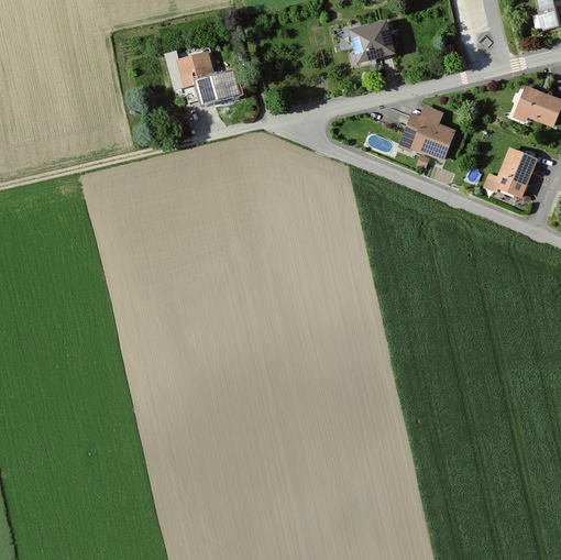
[(550,0),(557,28),(560,26),(560,0),(550,0)]
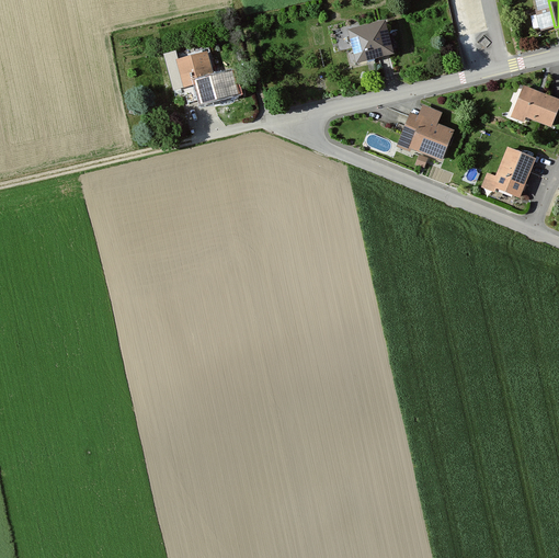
[(383,21),(344,29),(352,63),(390,54),(383,21)]
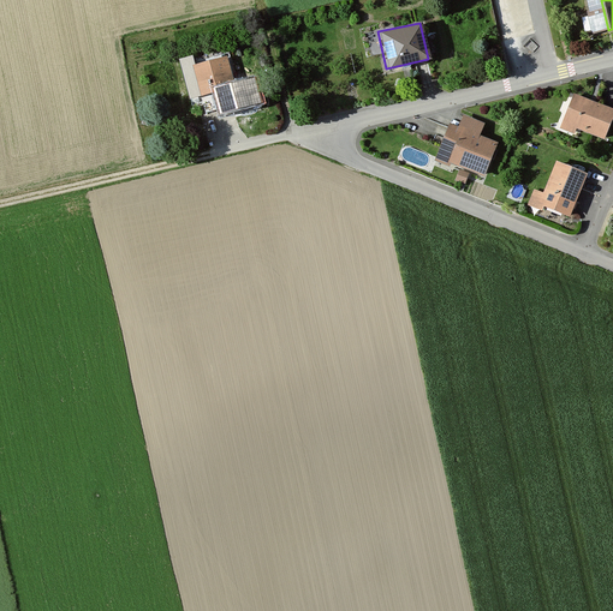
[(533,36),(528,41),(535,48),(541,43),(533,36)]
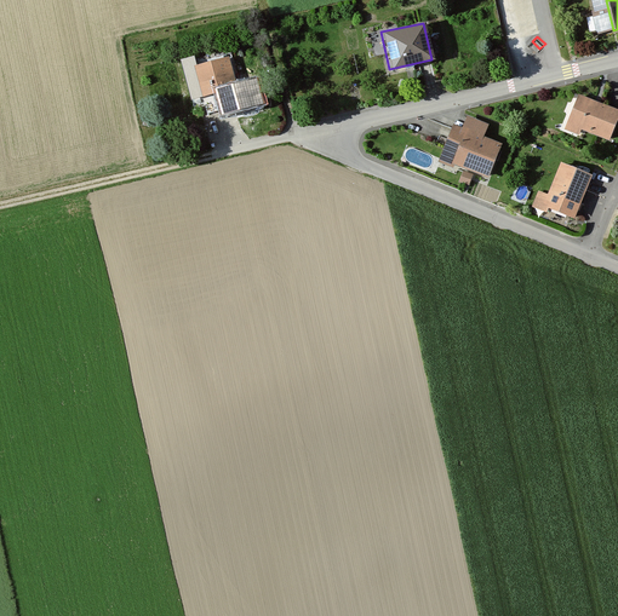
[(230,56),(193,65),(200,98),(209,96),(212,108),(218,105),(221,114),(252,105),(250,97),(264,93),(259,75),(236,81),(230,56)]
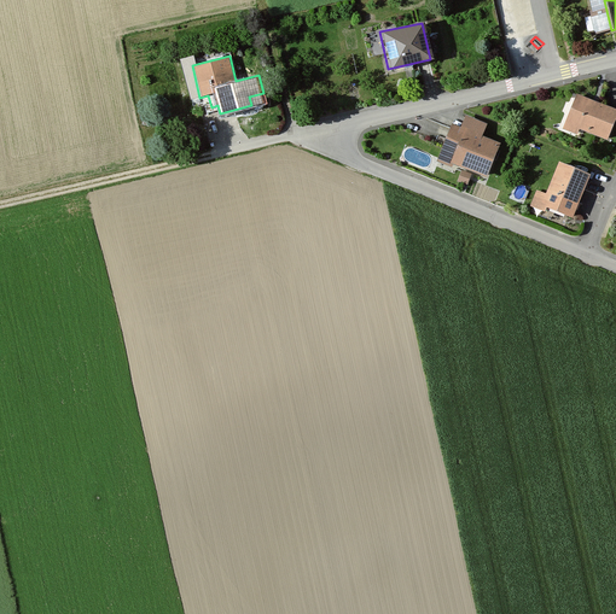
[(615,106),(577,93),(565,124),(608,140),(615,118),(615,106)]
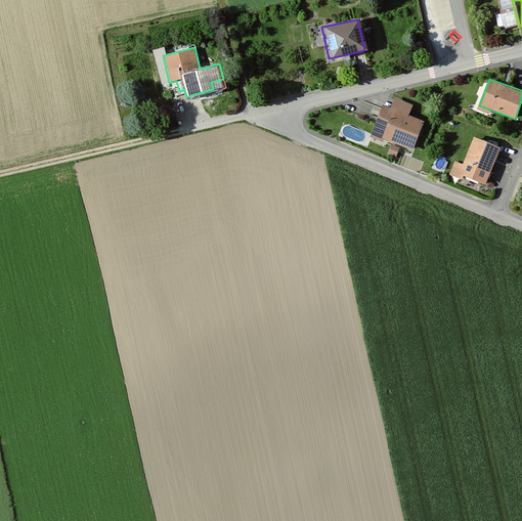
[(424,120),(383,104),(371,135),(411,150),(424,120)]
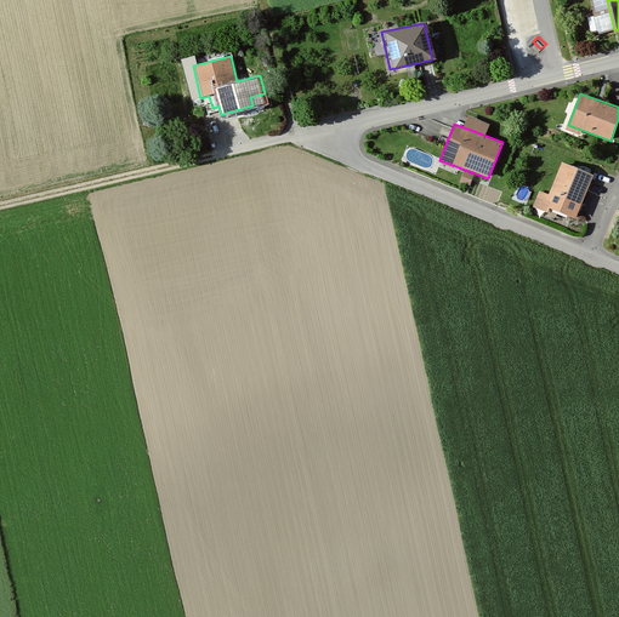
[(594,176),(562,163),(549,194),(540,190),(534,205),(574,222),(594,176)]
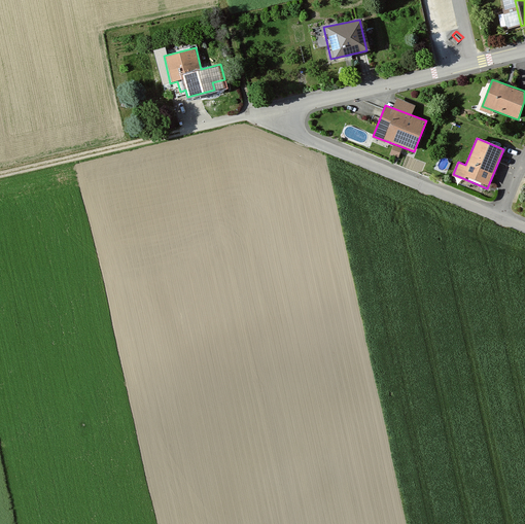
All buildings are outlined.
